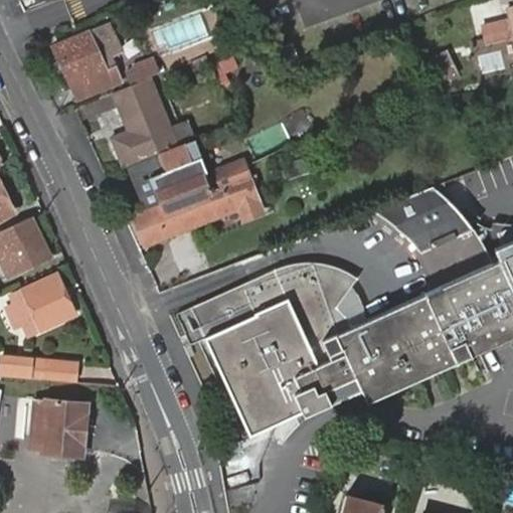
[(203,13),(151,27),(158,54),(210,41),(203,13)]
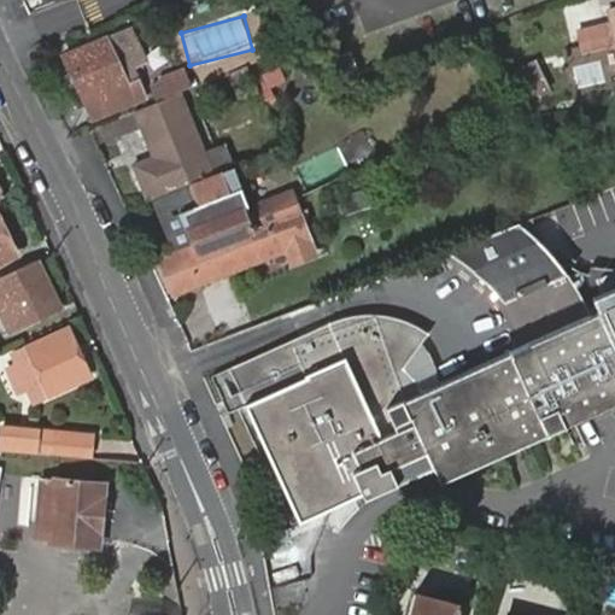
[(614,27),(599,30),(608,65),(614,63),(614,27)]
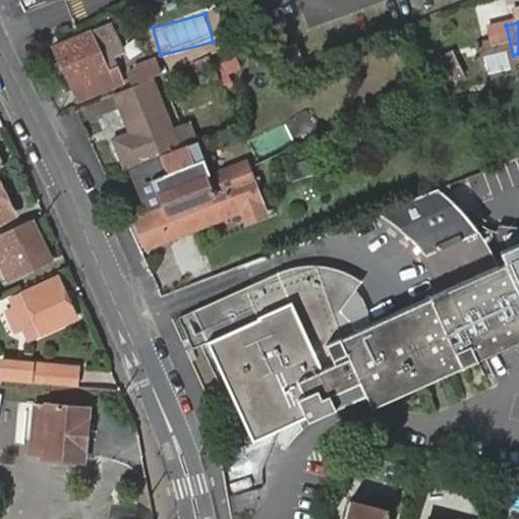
[(114,25),(104,30),(108,39),(118,35),(114,25)]
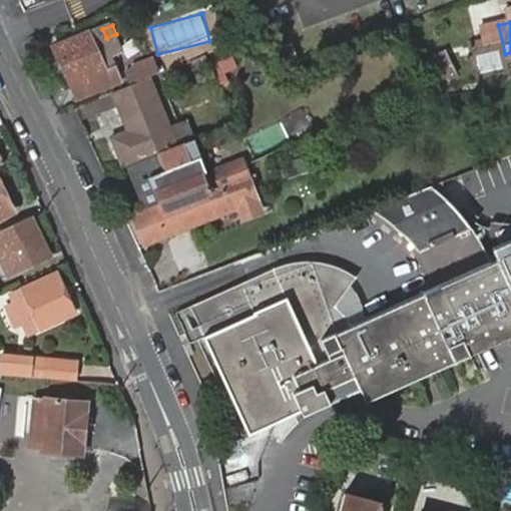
[(106,38),(102,29),(57,47),(73,86),(75,85),(81,99),(124,81),(114,58),(124,53),(116,34),(106,38)]
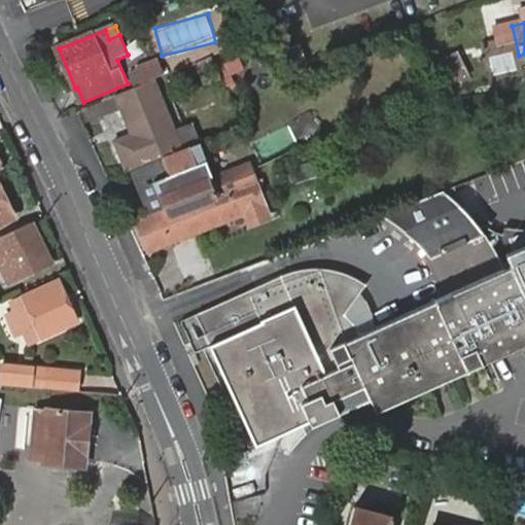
[(288,73),(310,65),(302,45),(282,54),(288,73)]
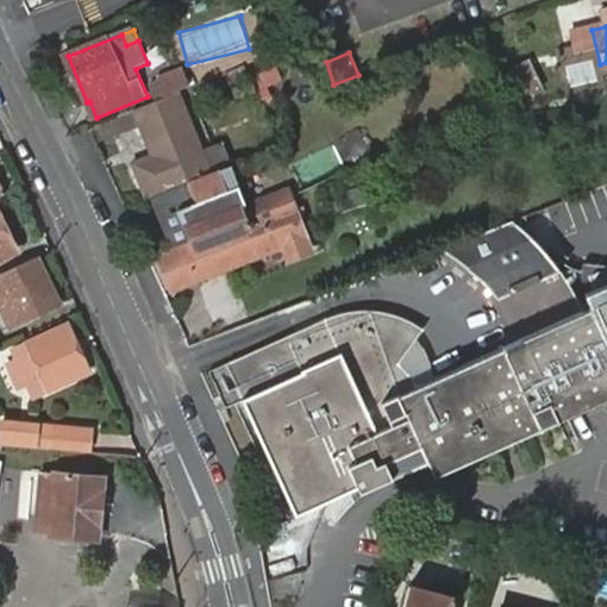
[(531,97),(546,89),(533,61),(518,68),(531,97)]
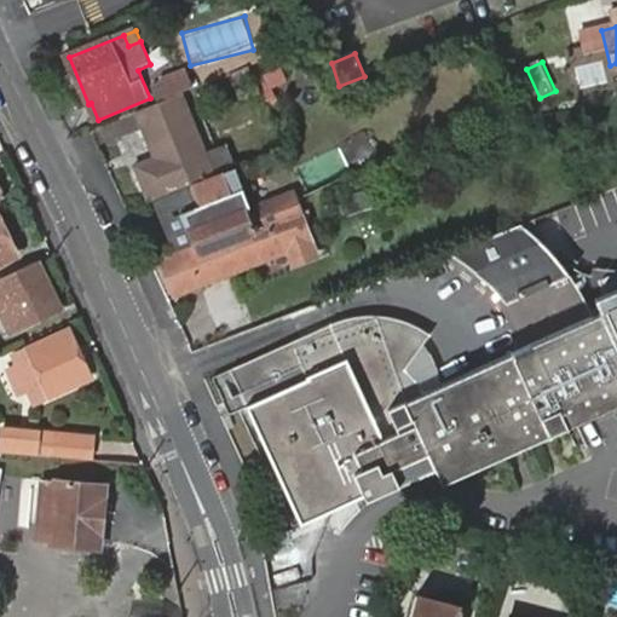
[(263,93),(251,69),(234,75),(246,101),(263,93)]
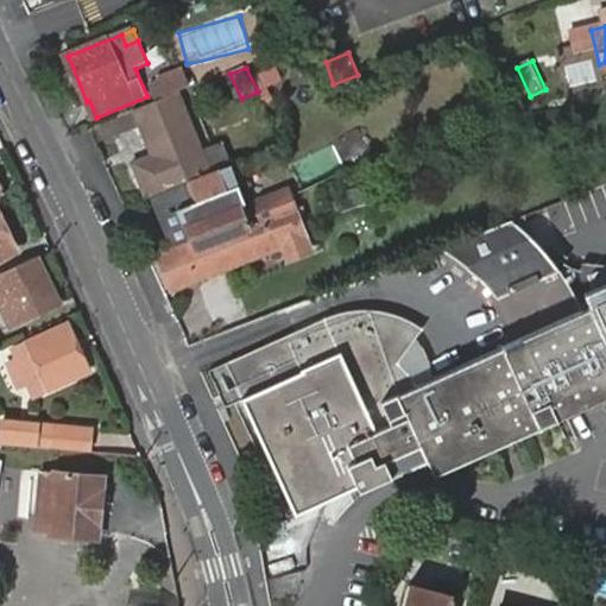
[(166,100),(181,94),(190,90),(185,79),(162,88),(166,100)]
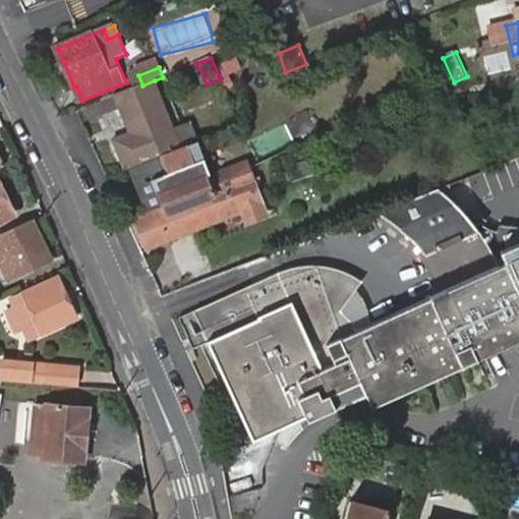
[(181,148),(181,150),(198,142),(191,123),(174,130),(155,80),(142,85),(117,96),(129,125),(131,124),(135,133),(115,141),(127,170),(181,148)]
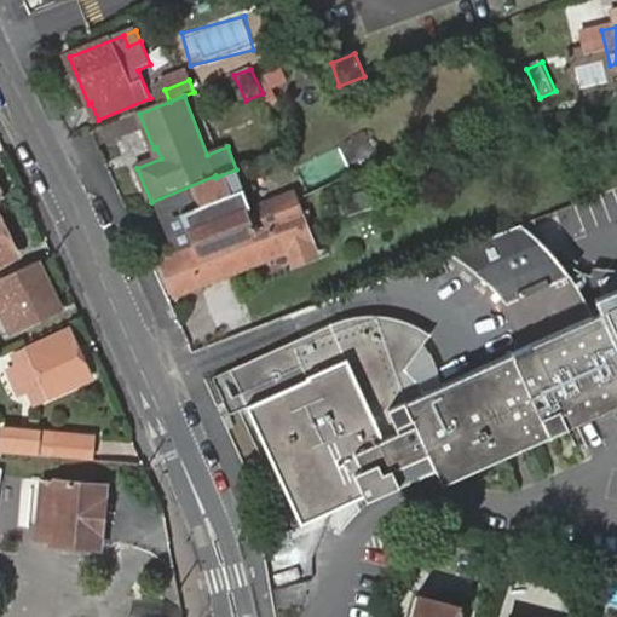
[(236,169),(215,178),(192,186),(201,208),(184,214),(190,229),(197,246),(201,257),(295,220),(289,207),(299,203),(295,192),(286,196),(252,208),(251,206),(246,191),(236,169)]
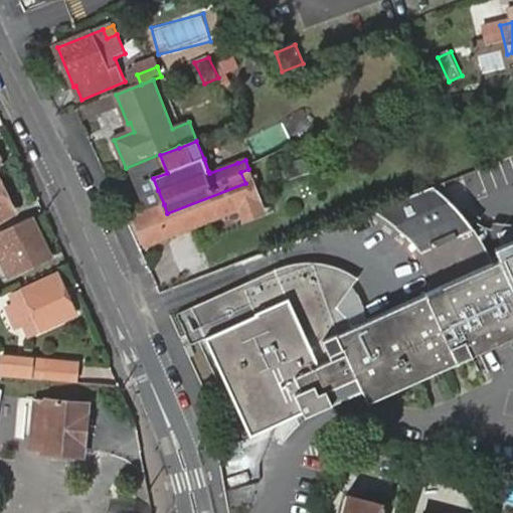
[(257,163),(252,153),(246,155),(250,165),(257,163)]
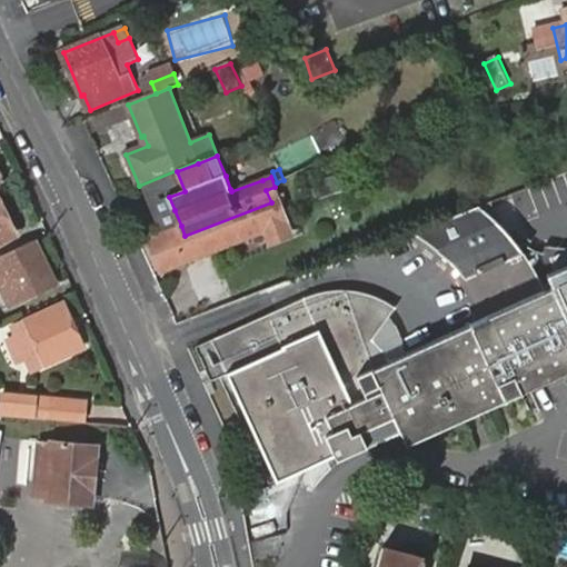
[(280,199),(275,187),(266,190),(271,202),(280,199)]
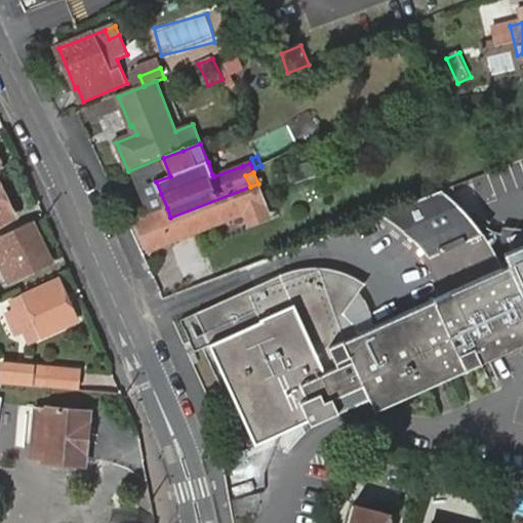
[(0,225),(16,217),(0,184),(0,225)]
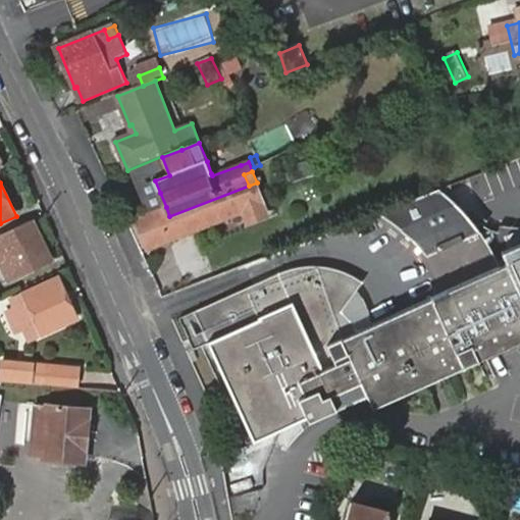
[(257,183),(249,186),(169,216),(166,207),(138,219),(150,249),(246,212),(251,222),(269,215),(265,205),(257,183)]
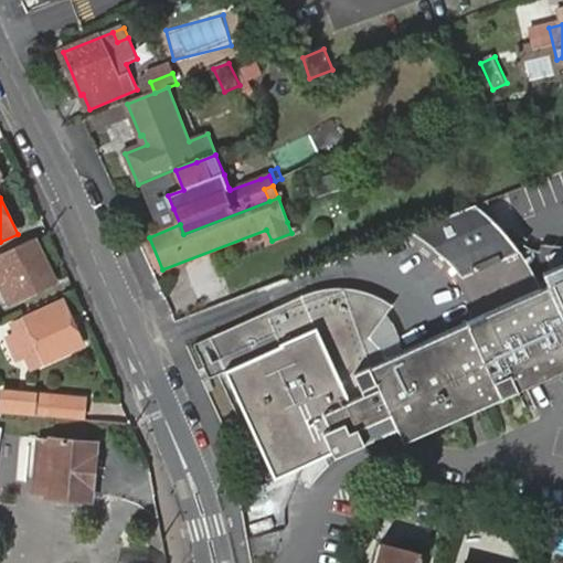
[(491,218),(478,206),(296,276),(304,297),(211,338),(276,478),(333,452),(336,456),(364,443),(359,428),(392,414),(405,443),(562,370),(562,314),(550,286),(543,289),(531,265),(513,240),(491,218)]
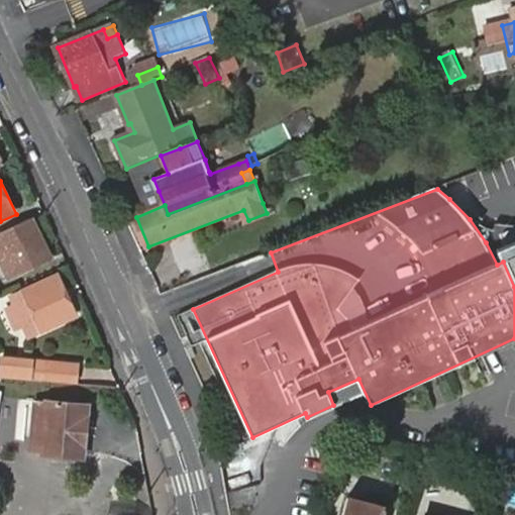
[(53,260),(32,220),(0,235),(0,259),(10,281),(53,260)]
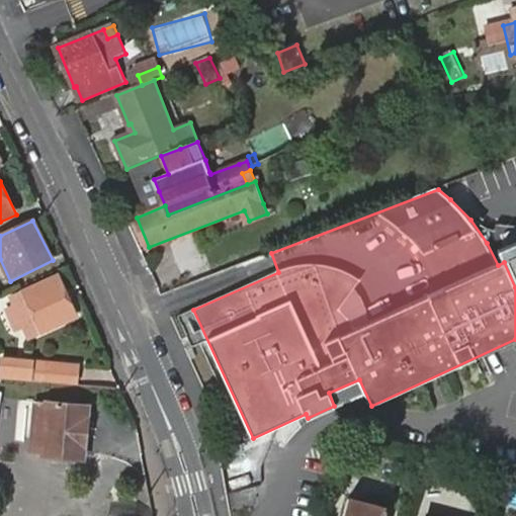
[(13,299),(17,308),(26,327),(31,338),(77,317),(59,278),(13,299)]
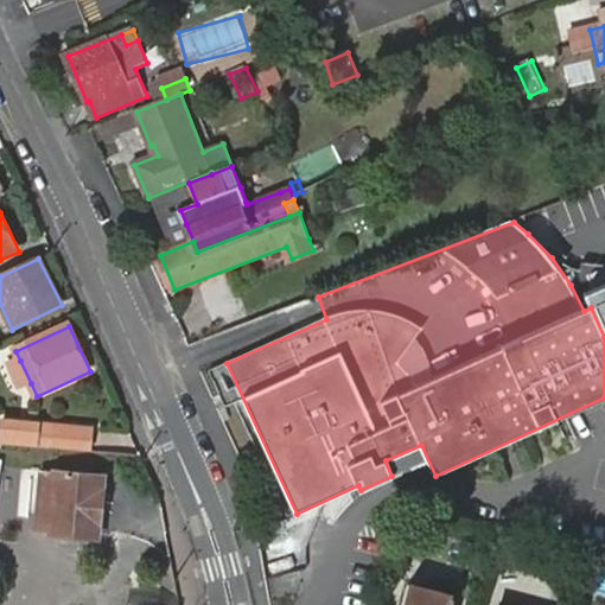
[(31,383),(20,361),(11,365),(20,388),(31,383)]
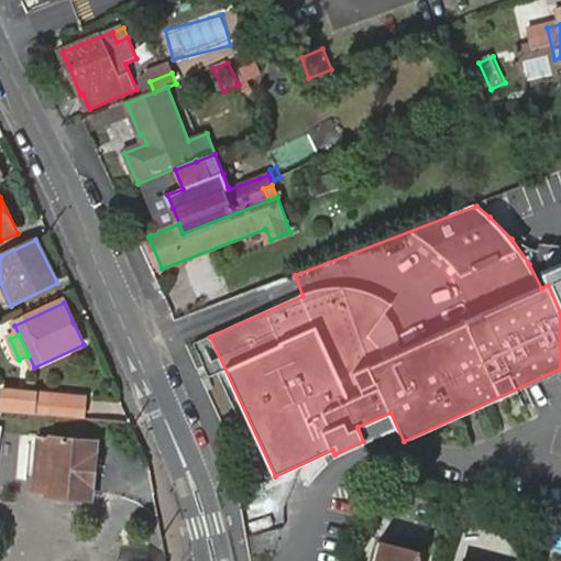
[(4,393),(2,411),(86,419),(88,399),(50,396),(4,393)]
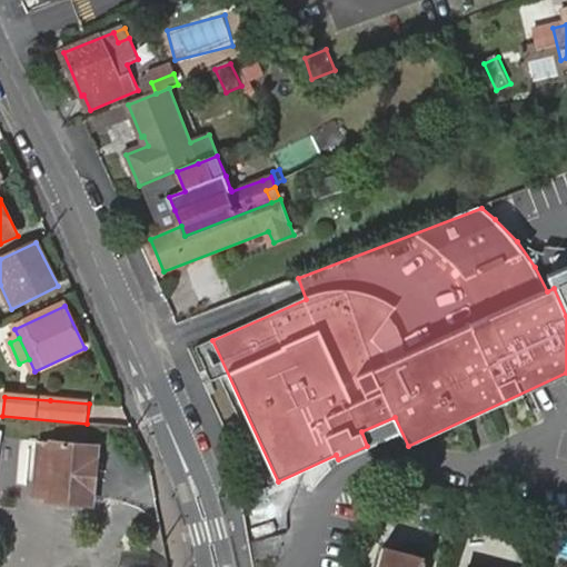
[(100,449),(43,445),(38,501),(95,506),(100,449)]
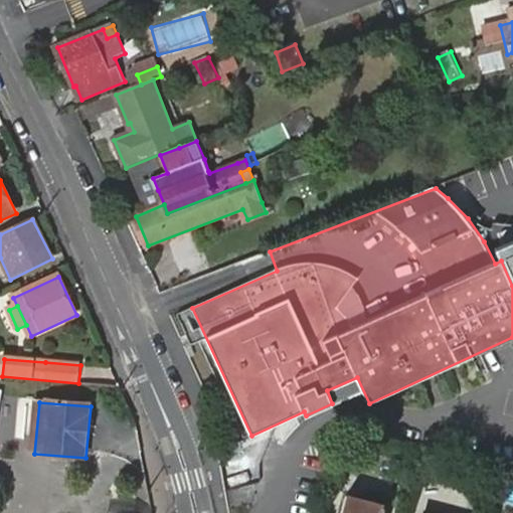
[(385,512),(387,507),(348,496),(344,512),(385,512)]
